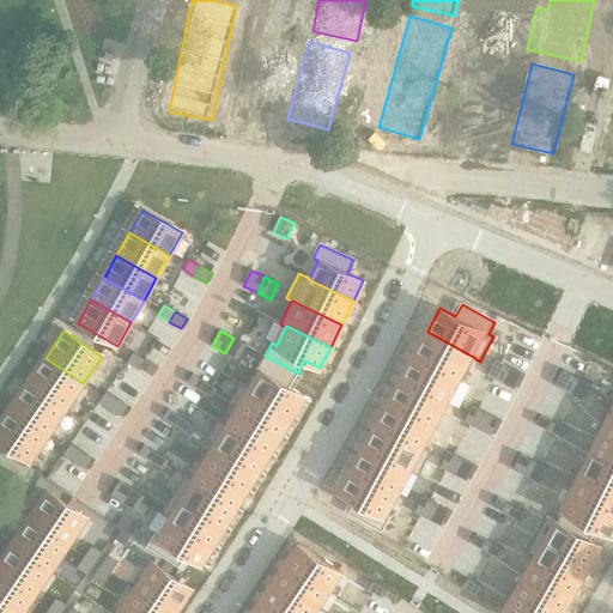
[(428,332),(414,354),(459,378),(457,380),(463,382),(463,381),(475,359),(475,358),(428,332)]
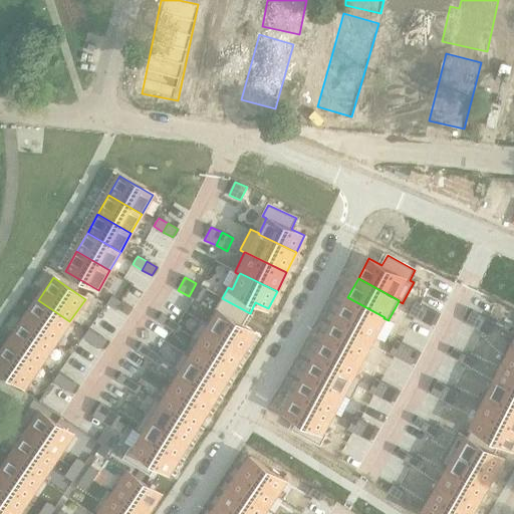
[(196,283),(189,296),(200,302),(207,289),(196,283)]
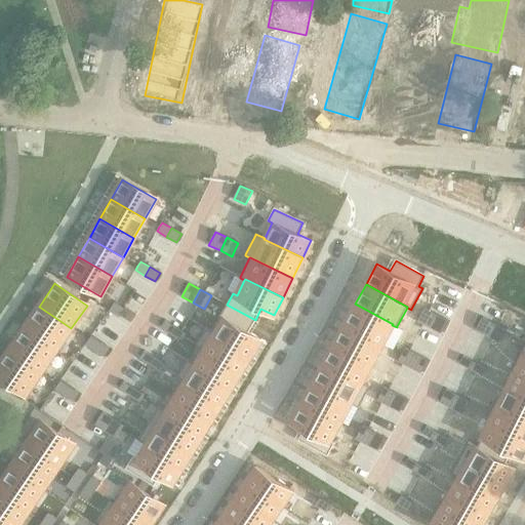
[(115,303),(110,311),(119,317),(124,308),(115,303)]
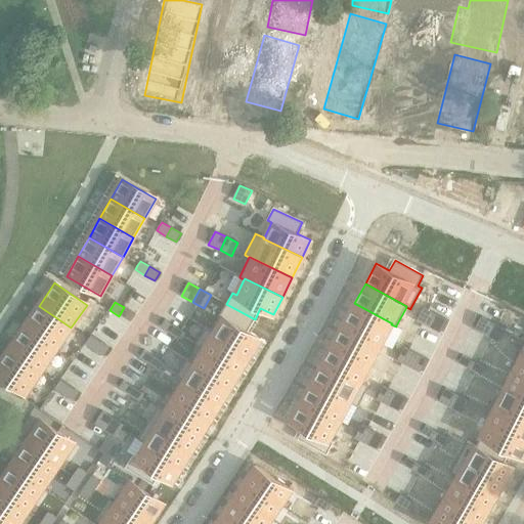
[(354,303),(344,322),(382,343),(391,324),(392,323),(354,303)]
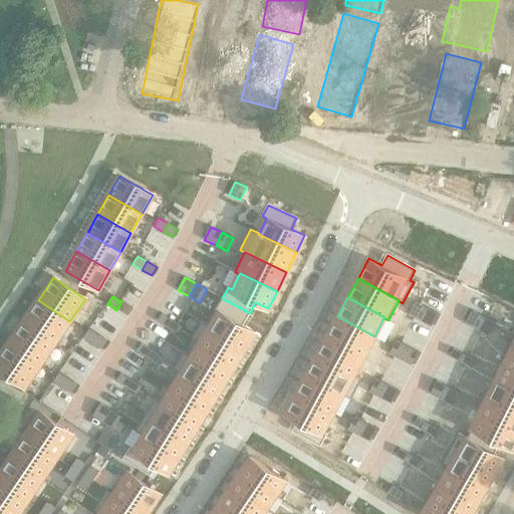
[(207,323),(206,324),(245,348),(255,332),(243,324),(250,313),(222,298),(207,323)]
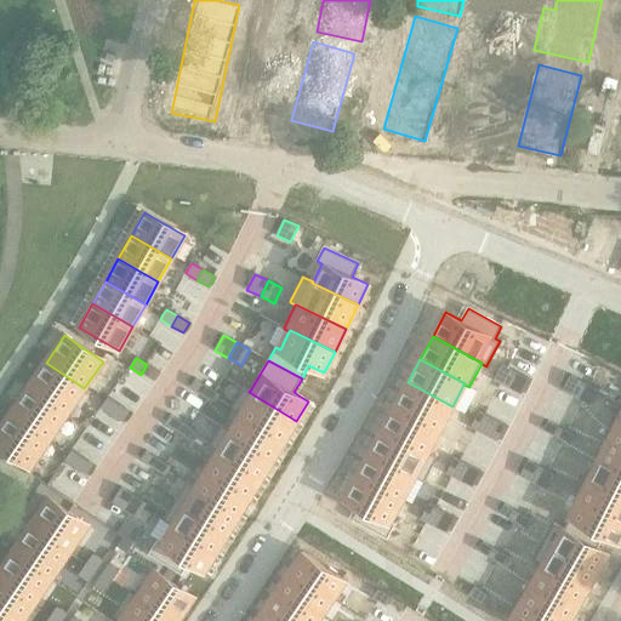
[(46,363),(28,388),(67,415),(84,388),(46,363)]
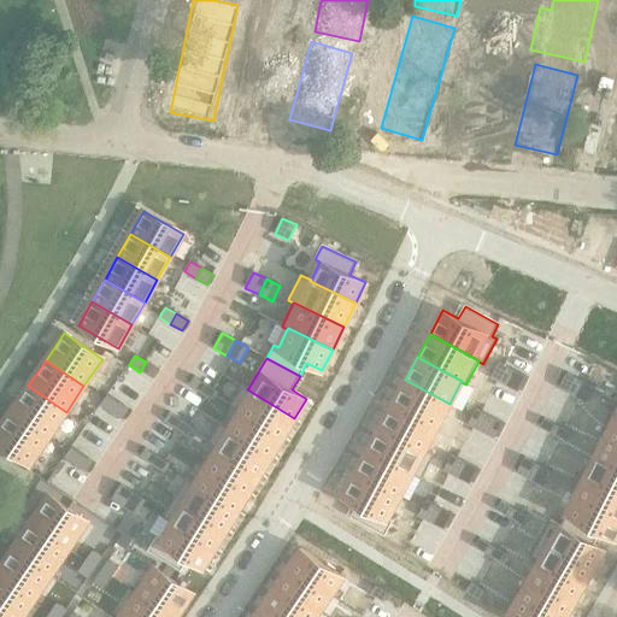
[(495,370),(492,377),(505,385),(513,369),(499,362),(495,370)]
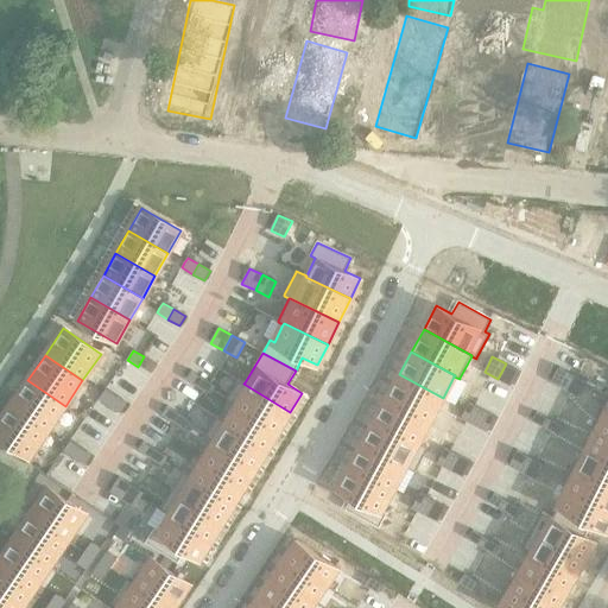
[(506,363),(498,379),(511,386),(519,371),(506,363)]
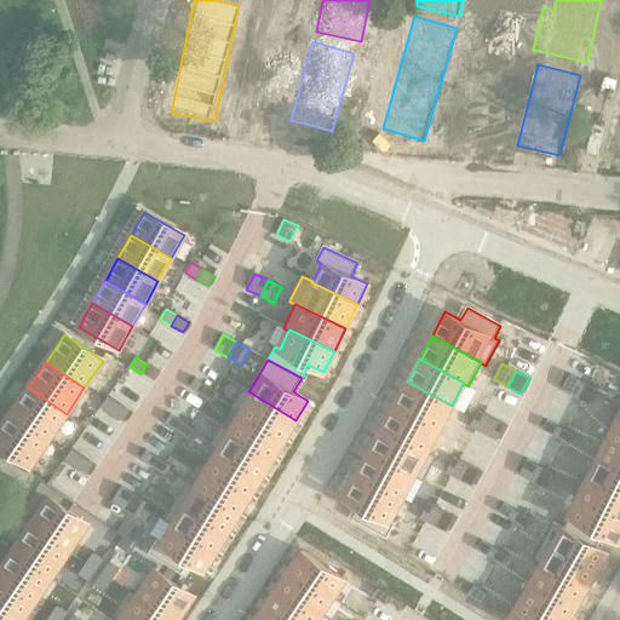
[(569,374),(562,390),(575,397),(584,382),(569,374)]
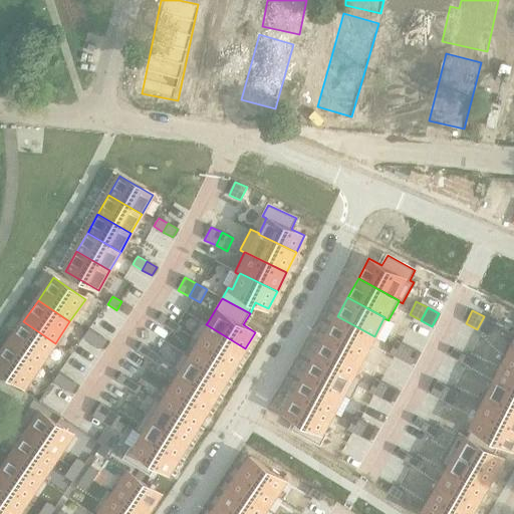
[(162,313),(158,320),(168,327),(172,320),(162,313)]
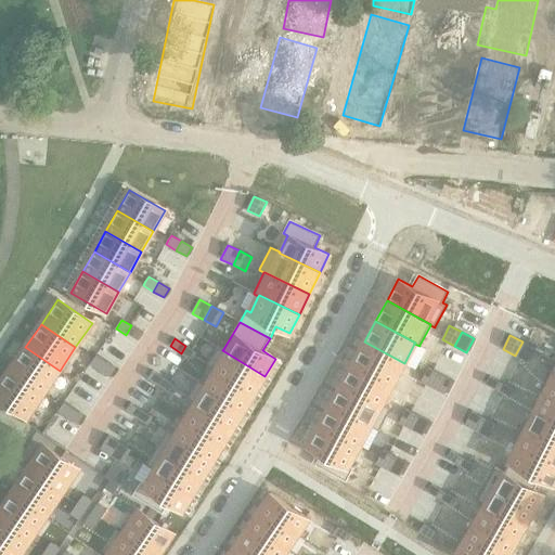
[(364,341),(353,362),(392,384),(402,365),(404,363),(364,341)]
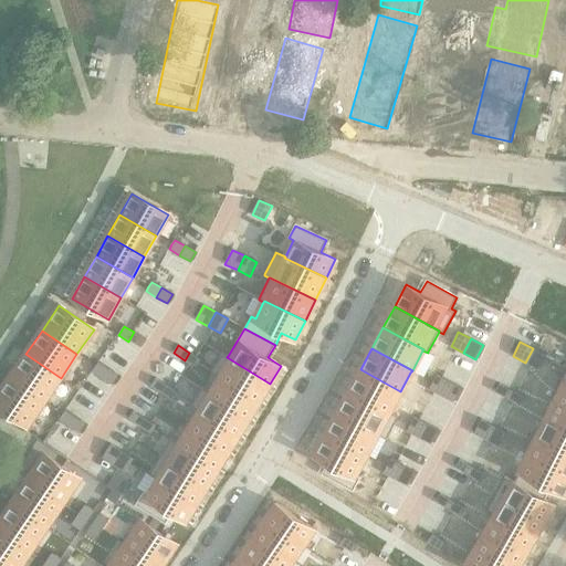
[(533,348),(525,363),(537,369),(538,367),(545,355),(533,348)]
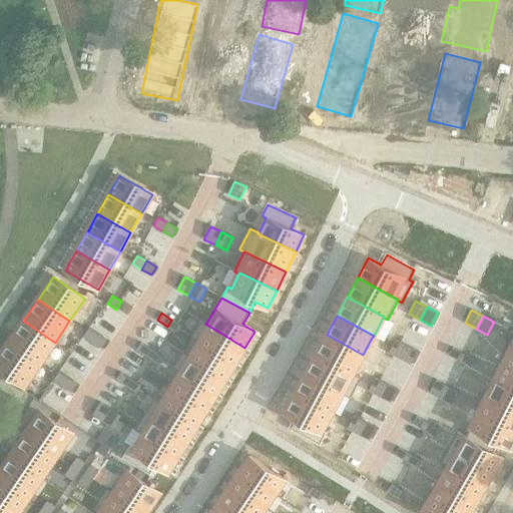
[(171,320),(167,327),(178,333),(180,330),(182,327),(171,320)]
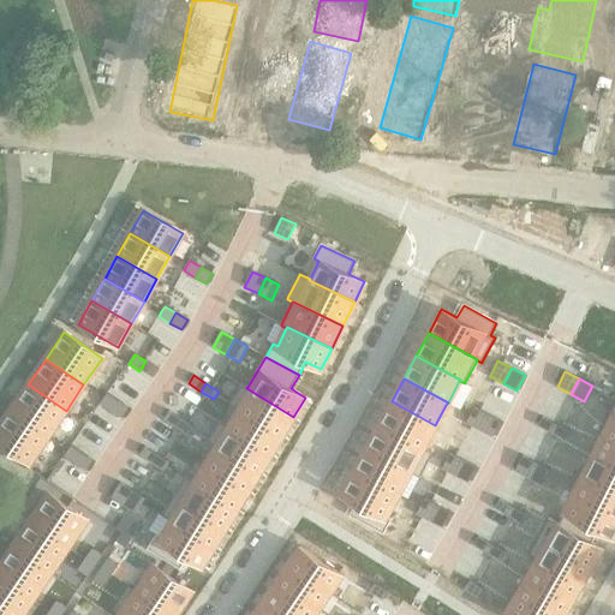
[(28,384),(10,411),(48,437),(66,411),(28,384)]
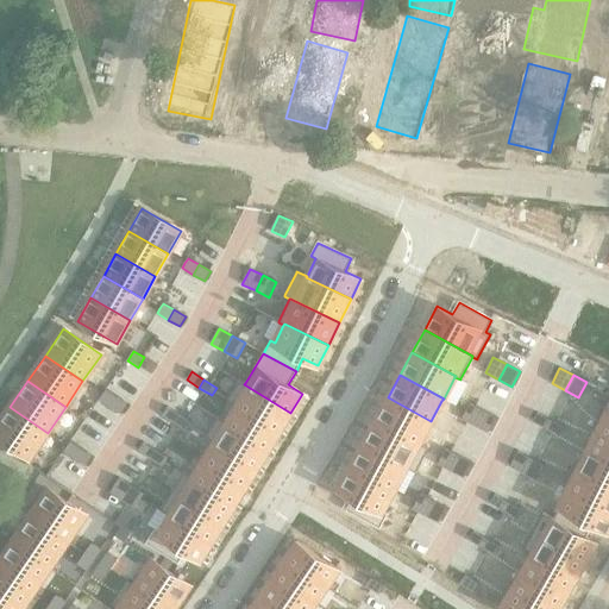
[(227,400),(227,401),(237,407),(238,406),(280,431),(290,413),(244,384),(245,383),(239,381),(227,400)]
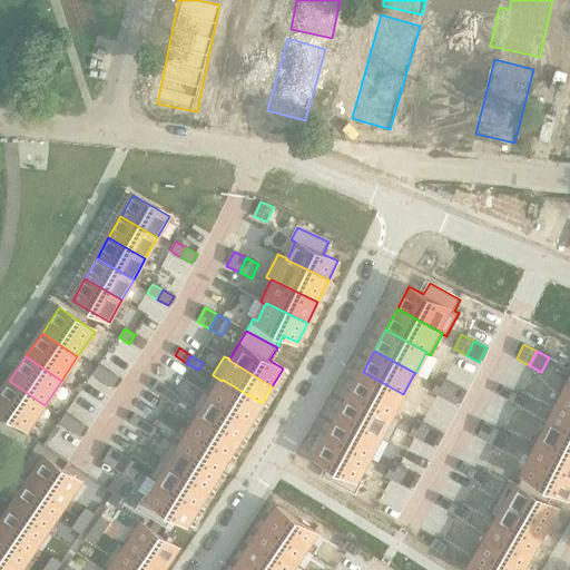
[(96,369),(92,374),(102,381),(109,372),(99,364),(96,369)]
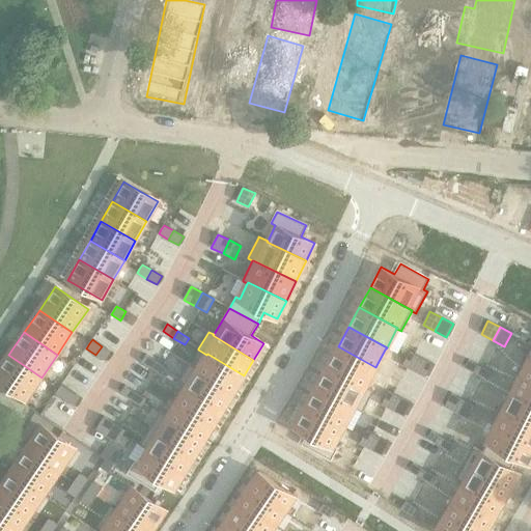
[(102,346),(95,355),(105,361),(111,353),(102,346)]
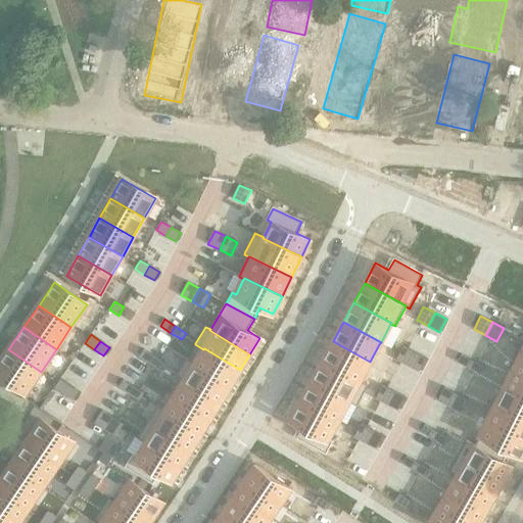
[(333,341),(323,361),(360,381),(360,380),(370,362),(333,341)]
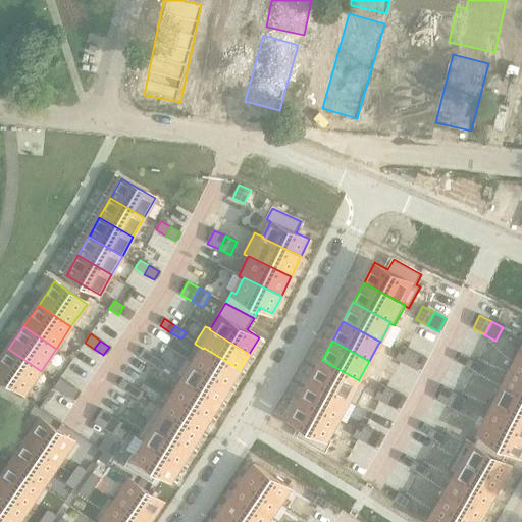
[(400,352),(396,358),(407,364),(414,352),(403,346),(400,352)]
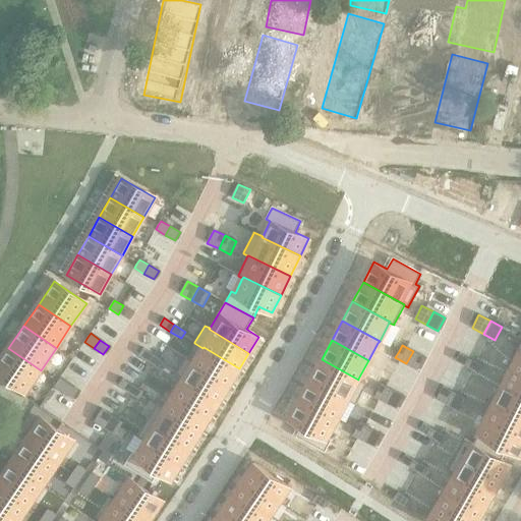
[(194,361),(193,362),(230,385),(239,368),(204,347),(203,348),(194,361)]
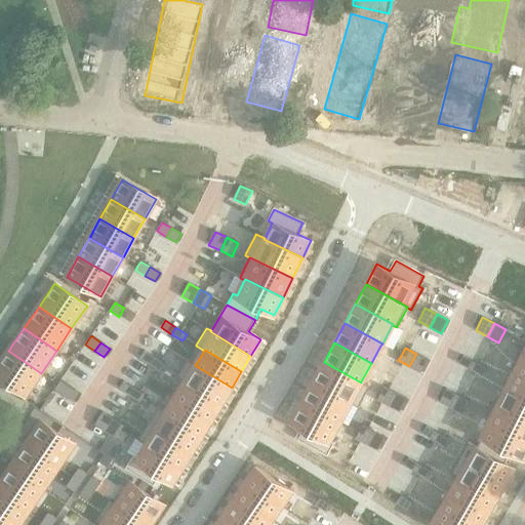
[(8,351),(0,363),(0,378),(25,396),(41,373),(8,351)]
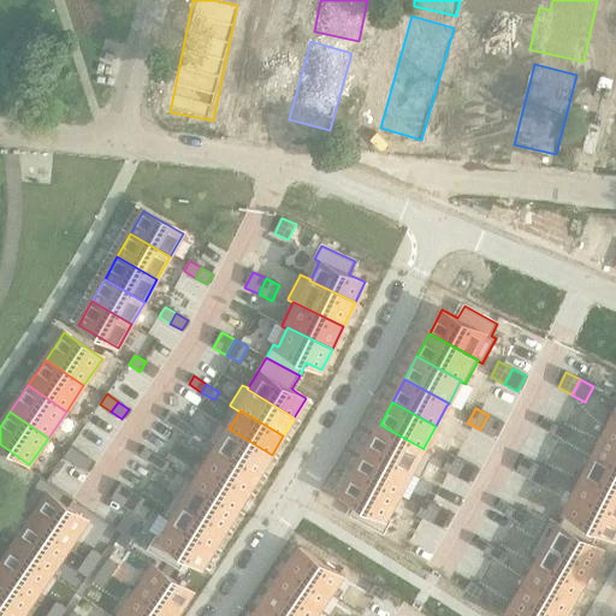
[(169,412),(164,420),(177,427),(182,420),(169,412)]
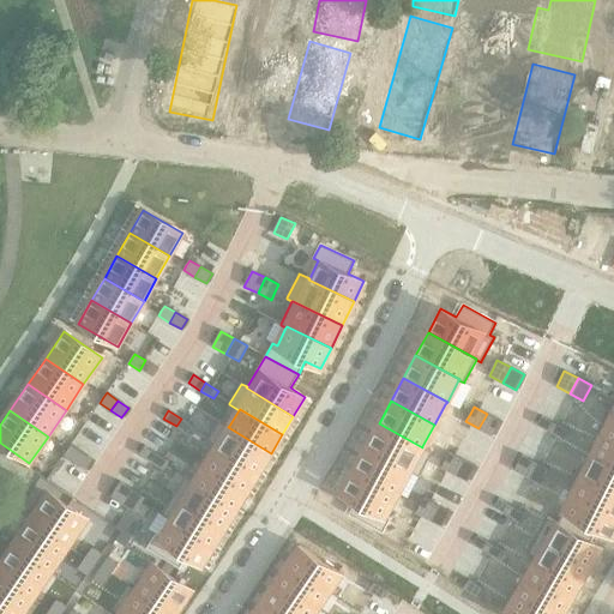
[(599,431),(597,431),(602,434),(603,433),(613,438),(613,414),(608,410),(599,431)]
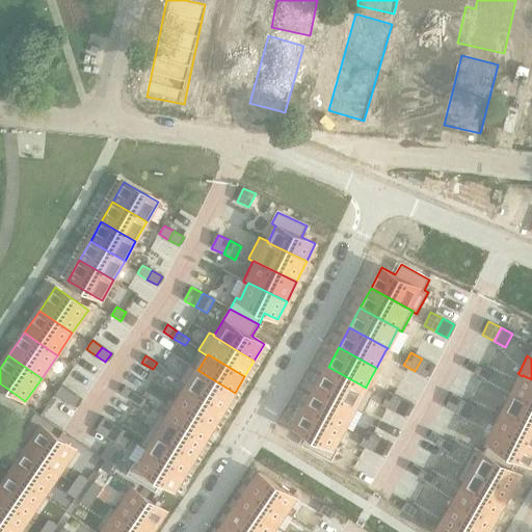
[(422,358),(415,371),(426,377),(433,365),(422,358)]
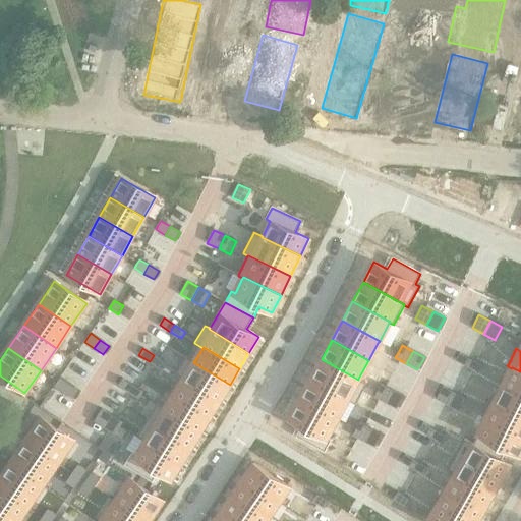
[(460,353),(456,360),(467,366),(471,359),(460,353)]
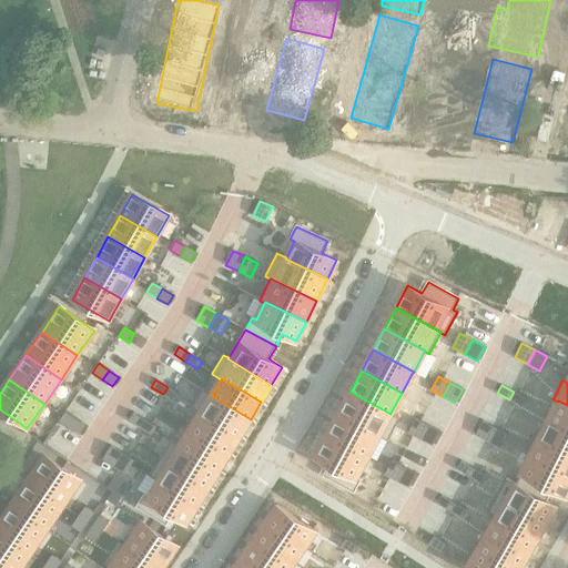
[(168,387),(163,394),(175,402),(178,398),(180,394),(168,387)]
